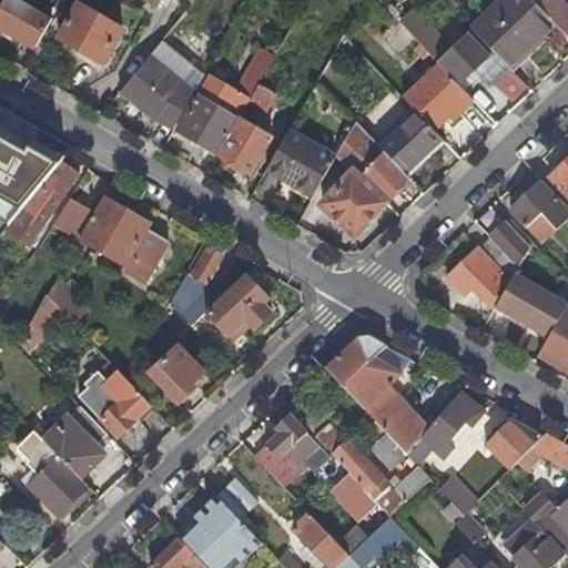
[(42,11),(22,0),(0,0),(0,1),(0,26),(37,48),(53,18),(42,11)]
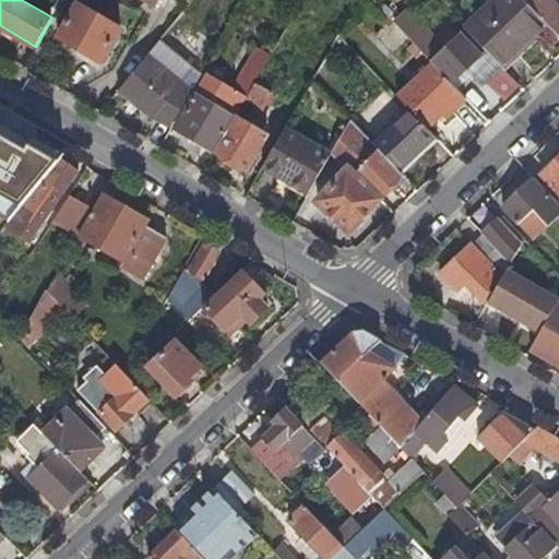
[(502,67),(547,25),(524,0),(500,0),(467,32),(502,67)]
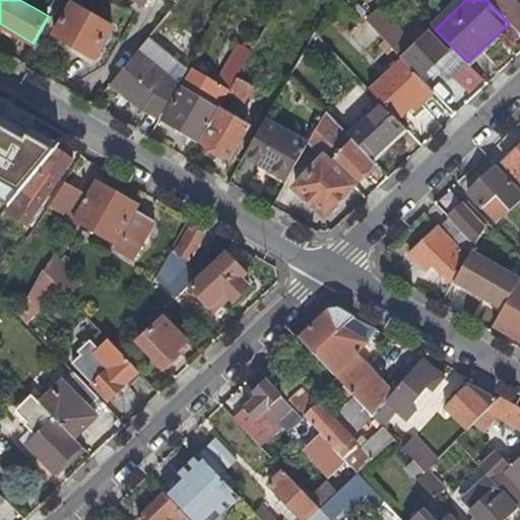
[(488,0),(509,23),(518,33),(519,29),(519,4),(515,0),(488,0)]
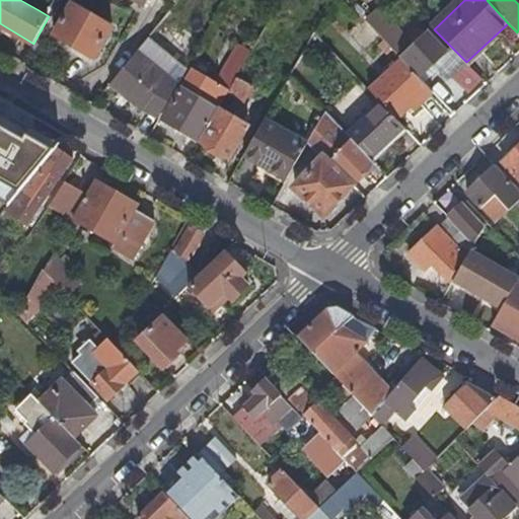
[(113,25),(73,2),(54,32),(94,56),(113,25)]
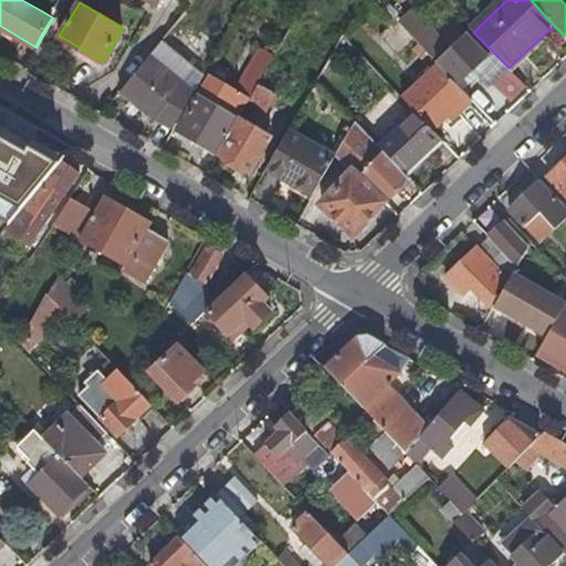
[(198,23),(186,13),(156,49),(165,55),(184,33),(187,37),(198,23)]
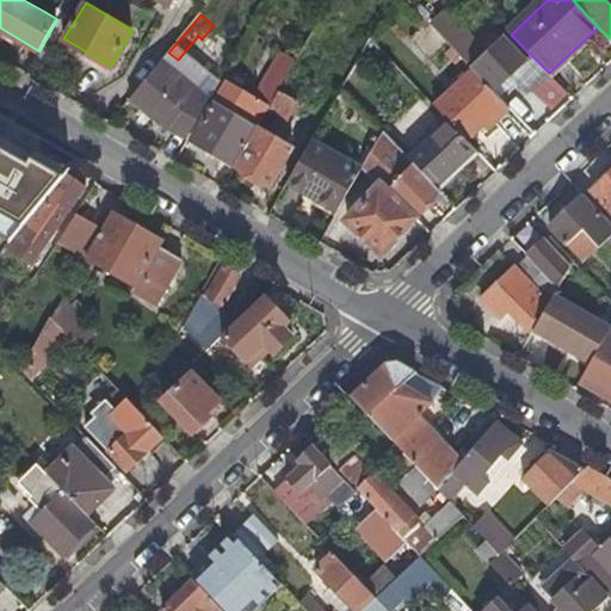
[(466,31),(451,45),(474,69),(494,91),(526,60),(504,36),(486,54),(466,31)]
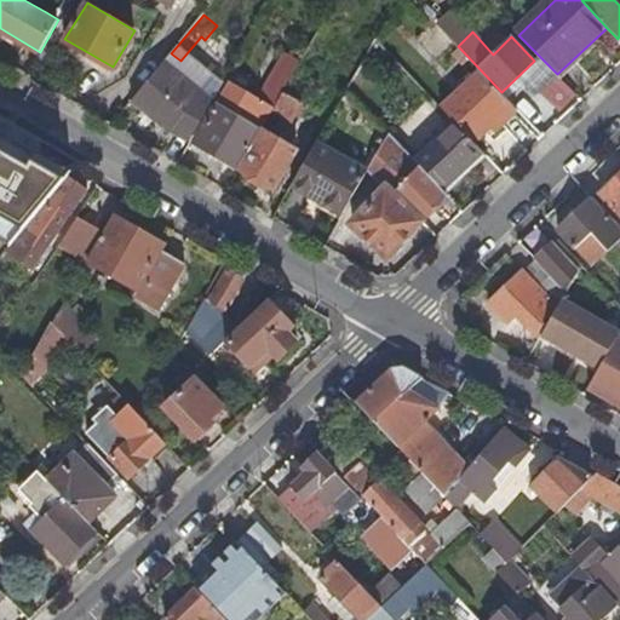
[(267,104),(274,109),(283,91),(300,61),(286,52),(259,99),(231,84),(197,143),(240,168),(263,127),(256,122),(267,104)]
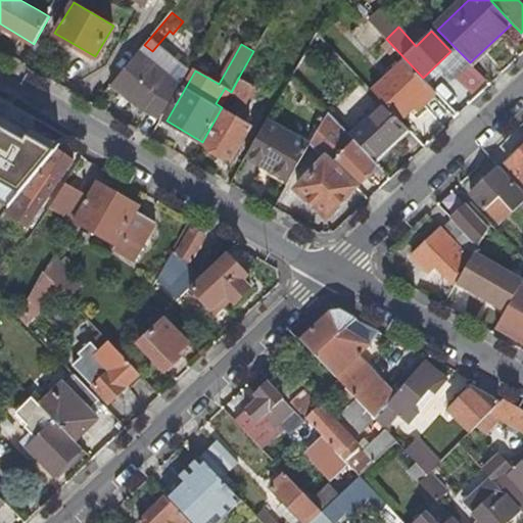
[(150,59),(140,50),(111,84),(144,111),(147,108),(162,120),(186,78),(177,72),(172,79),(158,66),(163,60),(155,54),(150,59)]
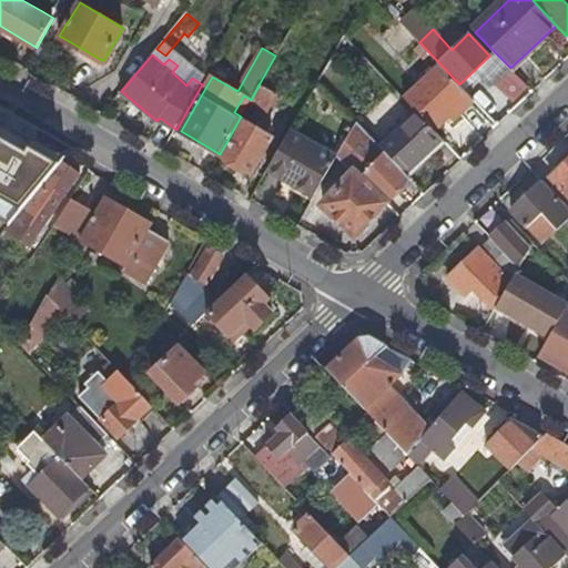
[(457,115),(474,100),(459,84),(440,64),(404,98),(418,113),(434,130),(454,112),(457,115)]
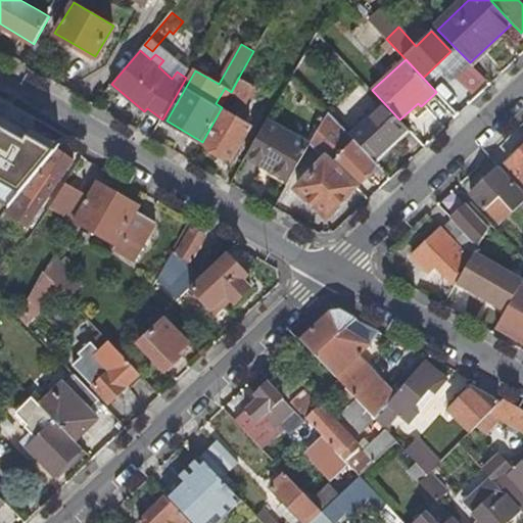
[(467,65),(453,79),(464,96),(480,81),(467,65)]
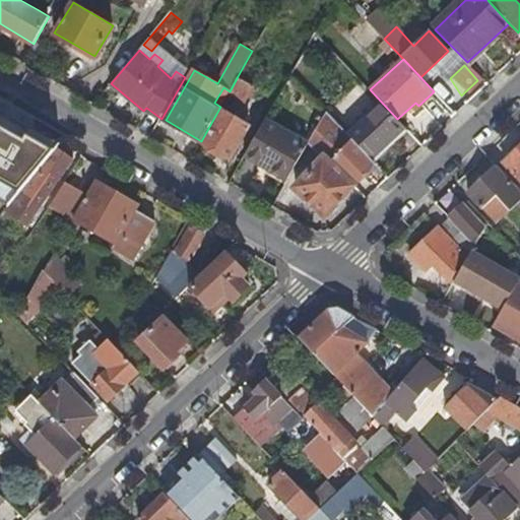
[(302,94),(307,89),(293,73),(271,110),(314,134),(326,113),(310,100),(302,94)]
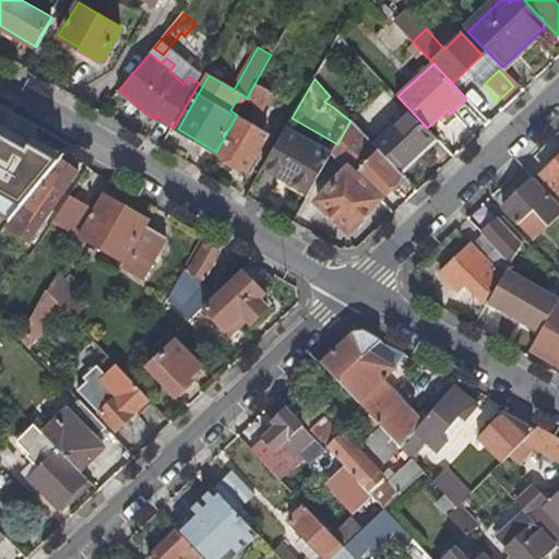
[(274,92),(256,82),(247,98),(264,108),(274,92)]
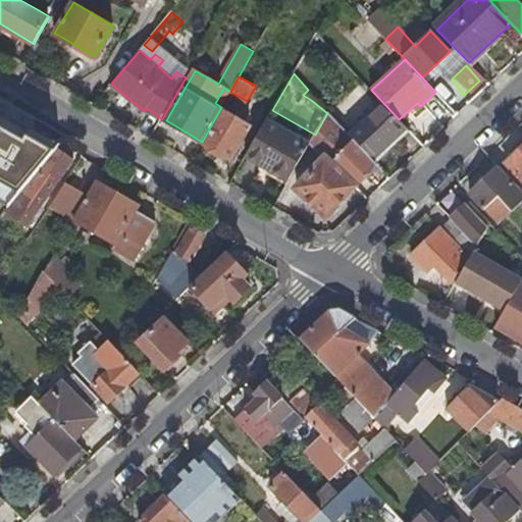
[(373,159),(407,127),(399,119),(384,104),(351,136),(373,159)]
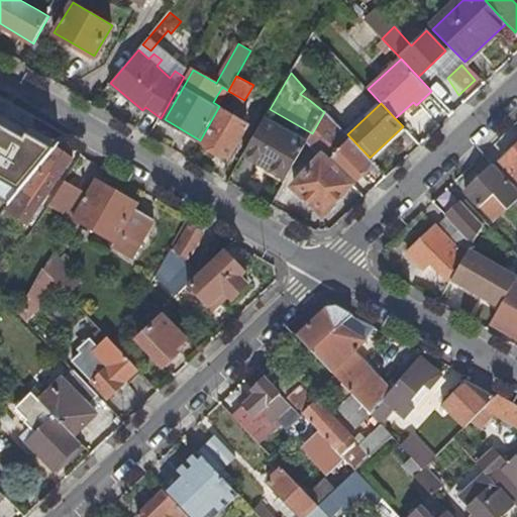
[(249,123),(219,106),(200,140),(230,158),(249,123)]
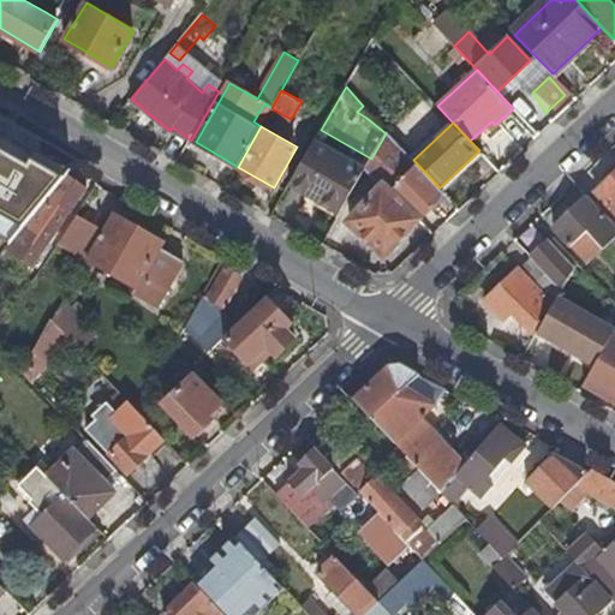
[(413,160),(387,132),(386,133),(371,159),(362,178),(377,193),(351,221),(386,254),(445,192),(440,187),(413,160)]
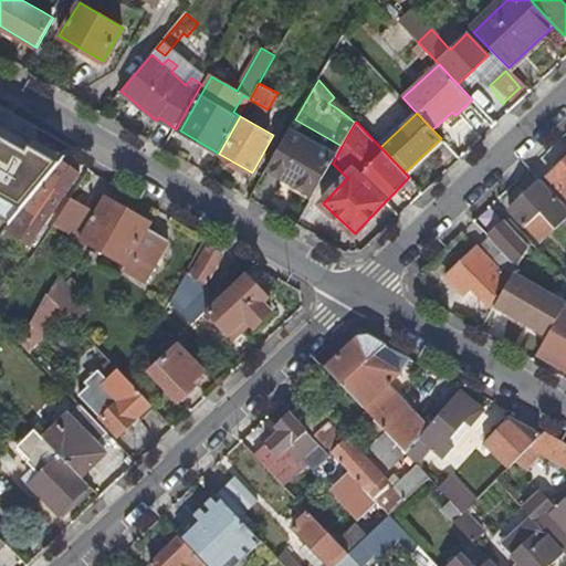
[(0,195),(22,209),(39,190),(60,164),(30,147),(28,153),(0,137),(0,195)]
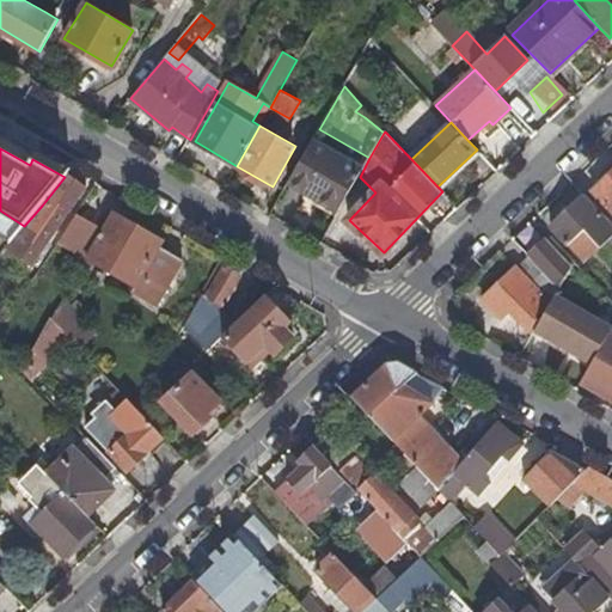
[(359,177),(308,148),(287,188),(337,215),(359,177)]
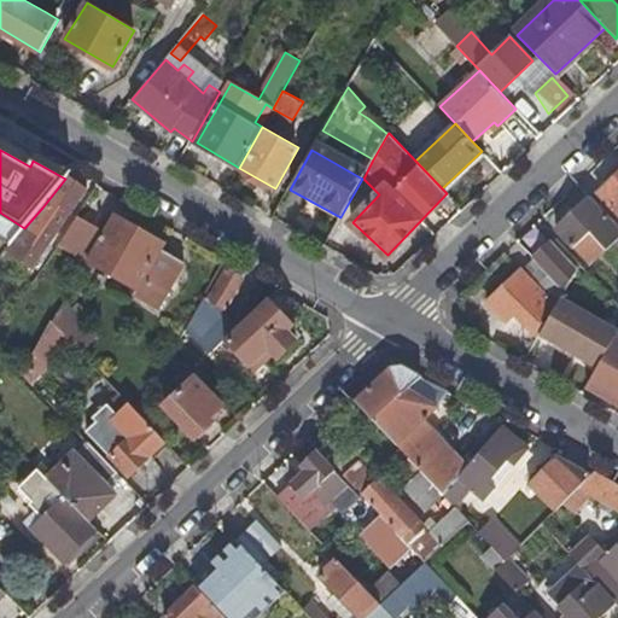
[(617,174),(598,194),(617,215),(617,174)]
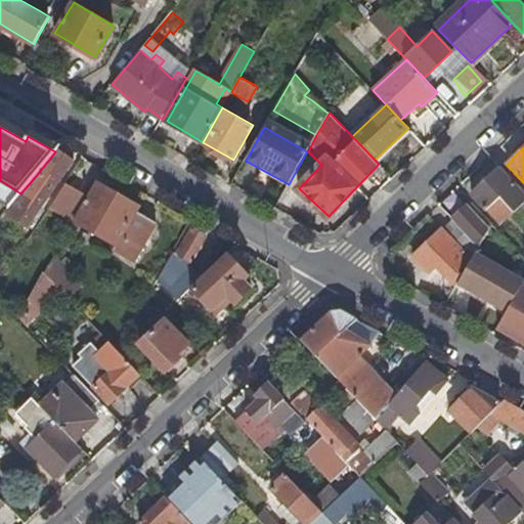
[(76,160),(58,148),(55,151),(37,174),(36,176),(20,193),(7,210),(30,225),(76,160)]
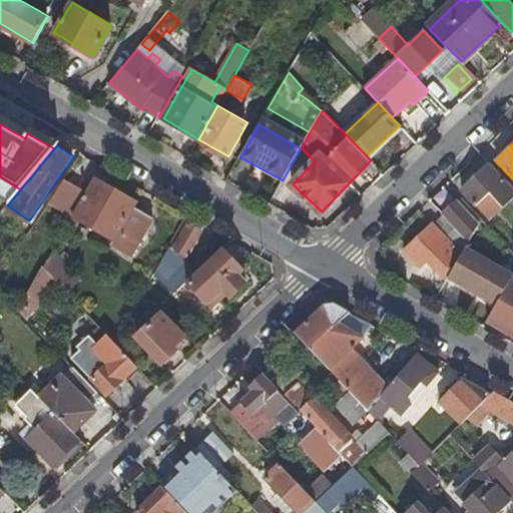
[(512,198),(512,190),(490,166),(462,191),(476,206),(490,194),(504,208),(512,198)]
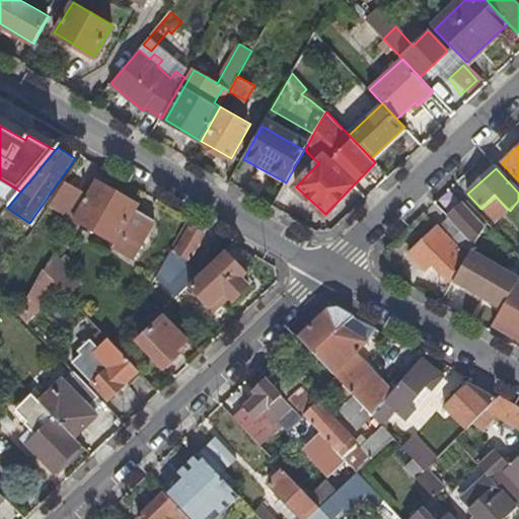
[(139,205),(94,180),(73,218),(117,242),(113,248),(133,260),(155,221),(136,210),(139,205)]
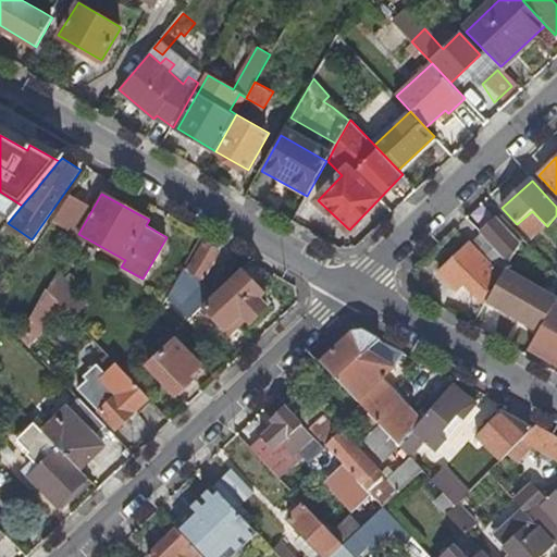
[(496,219),(482,233),(483,234),(510,262),(520,244),(496,219)]
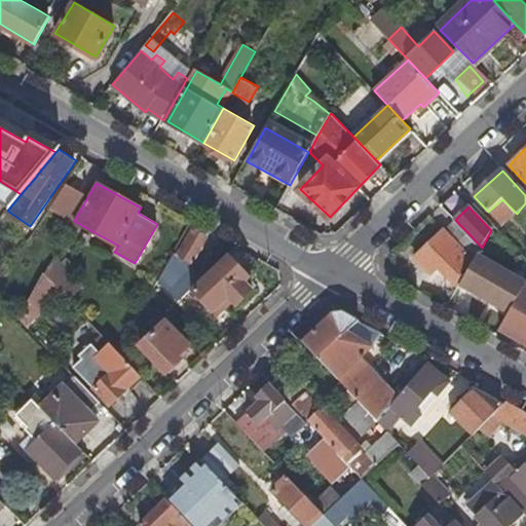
[(439,266),(459,287),(459,286),(478,255),(482,248),(456,221),(445,231),(444,230),(416,256),(431,273),(439,266)]
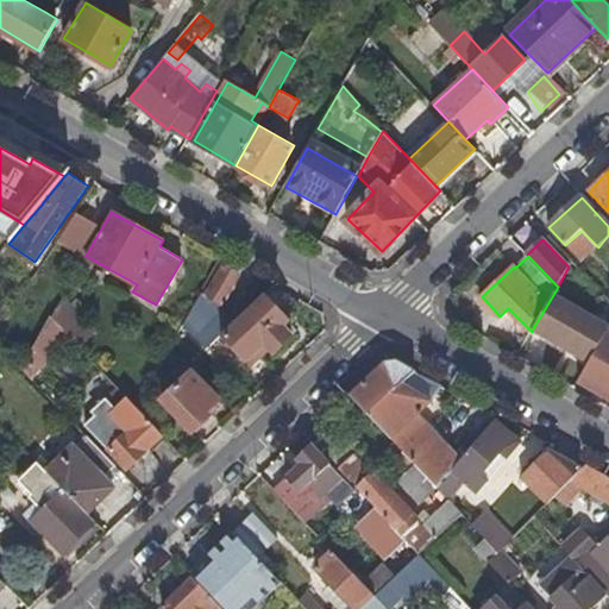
[(240,274),(220,262),(202,293),(223,305),(240,274)]
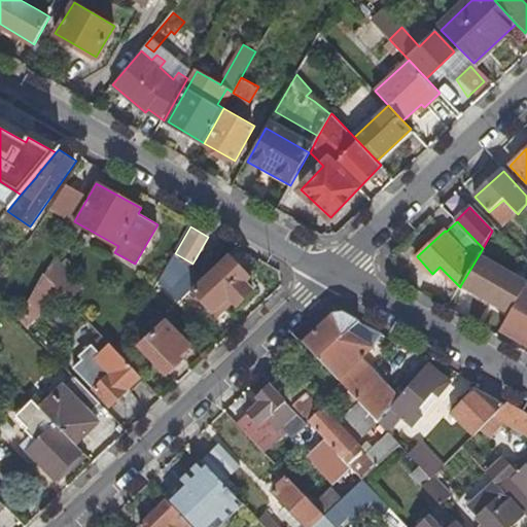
[(191,266),(173,255),(159,281),(169,292),(190,268),(191,266)]
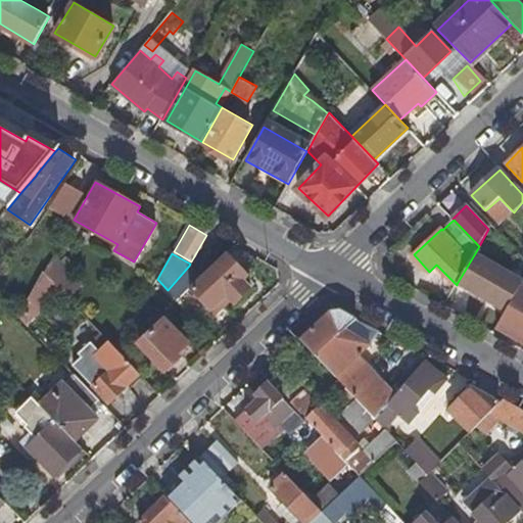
[(245,273),(227,253),(204,275),(191,287),(212,310),(228,296),(236,304),(252,289),(241,277),(245,273)]
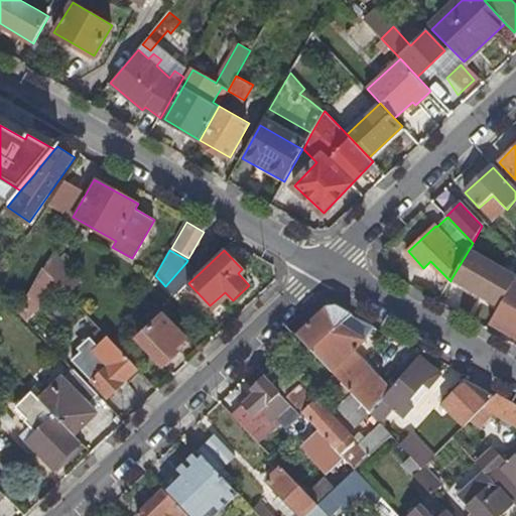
[(450,280),(500,307),(515,281),(515,279),(515,276),(469,250),(450,280)]
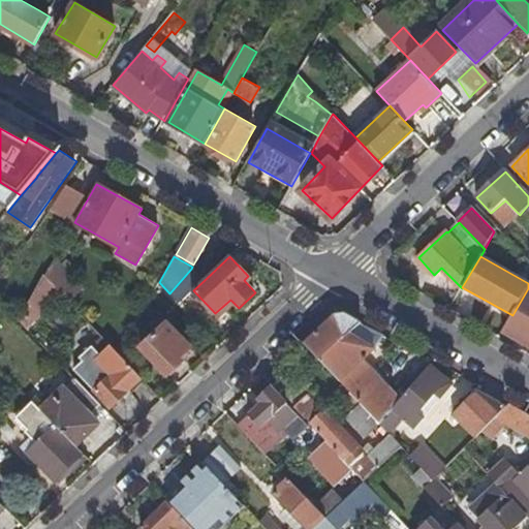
[(83,286),(55,257),(45,274),(69,299),(83,286)]
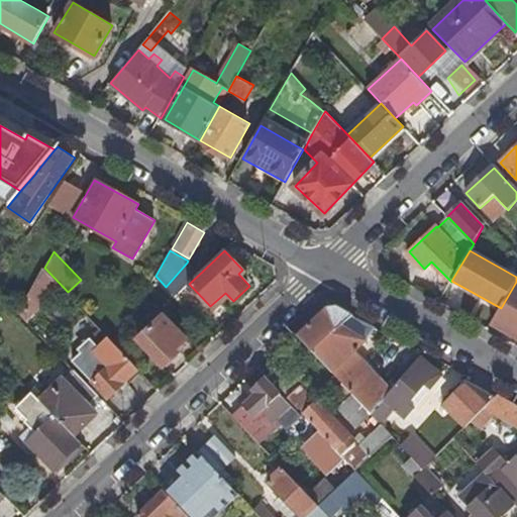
[(166,287),(167,288),(190,266),(187,263),(166,287)]
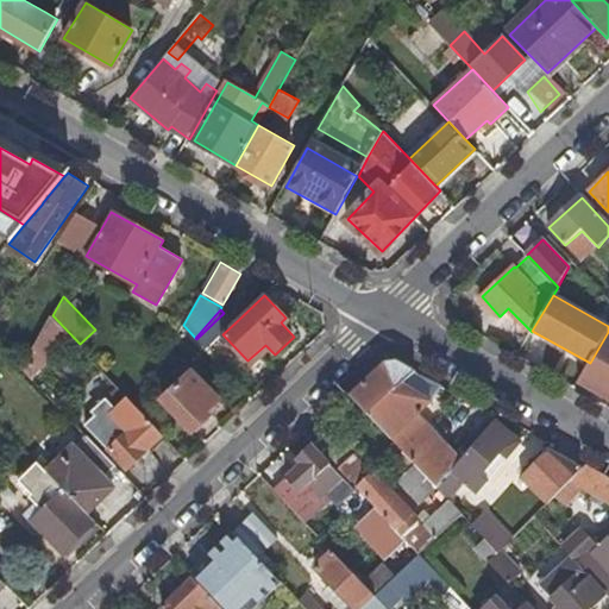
[(224,313),(196,339),(206,350),(223,334),(238,320),(234,315),(230,320),(224,313)]
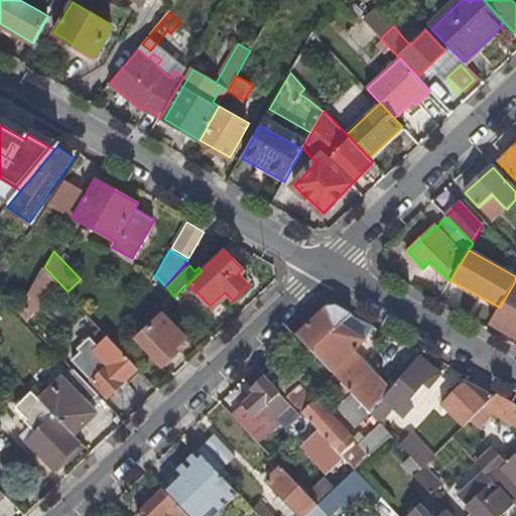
[(167,289),(152,280),(142,298),(156,307),(167,289)]
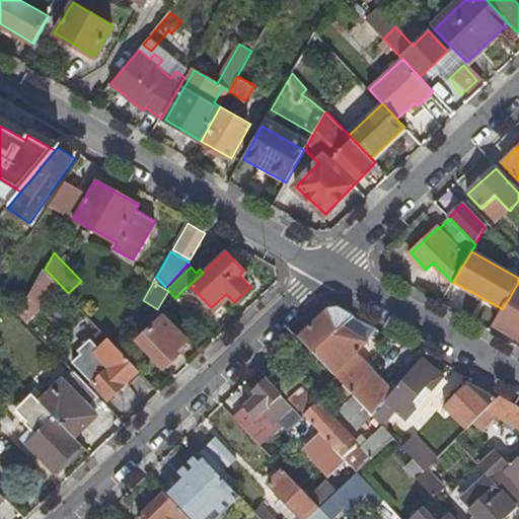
[(494,324),(518,339),(518,282),(518,283),(503,309),(494,324)]
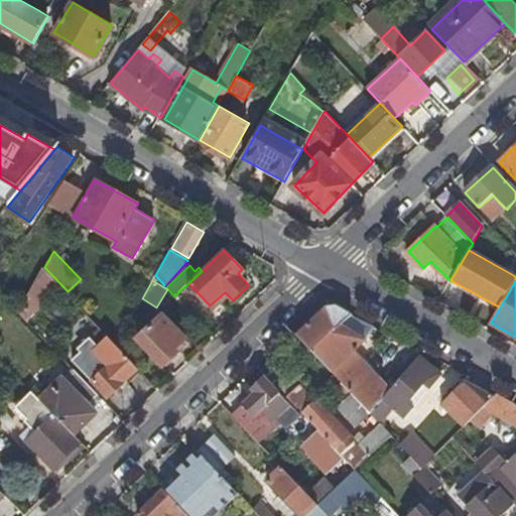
[(328,307),(297,336),(340,381),(367,410),(368,409),(381,397),(389,390),(352,350),(363,340),(339,326),(350,315),(337,307),(328,307)]
